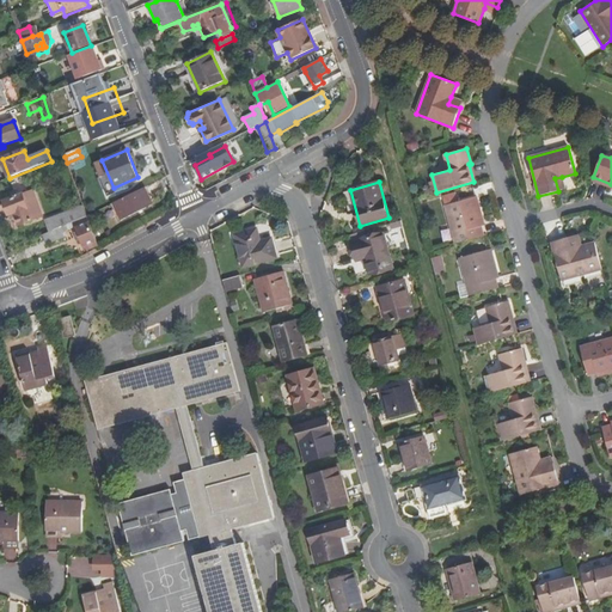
[(145,189),(112,204),(121,221),(153,206),(145,189)]
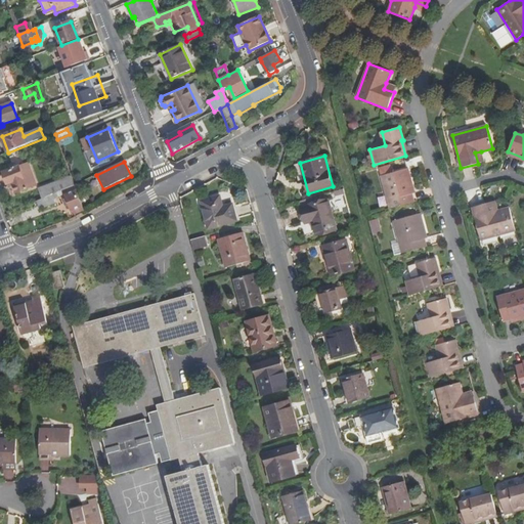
[(28,164),(4,173),(8,184),(13,182),(17,193),(36,185),(28,164)]
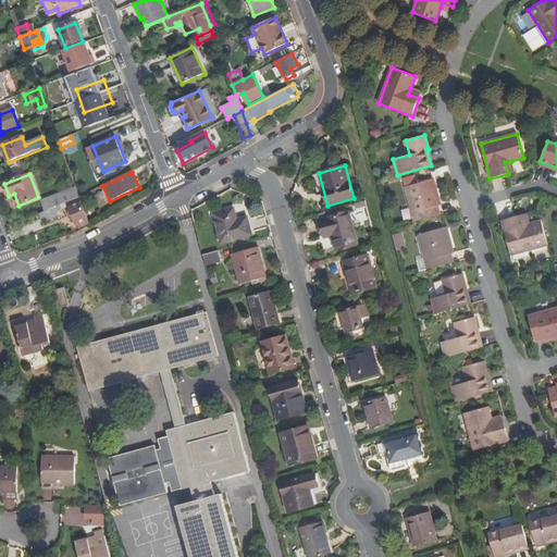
[(415,222),(441,214),(437,207),(436,199),(440,198),(434,180),(405,187),(415,222)]
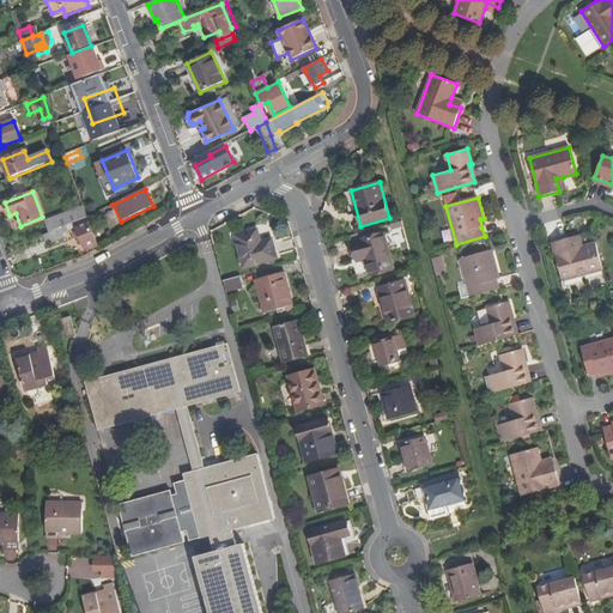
[(50,219),(55,231),(87,218),(84,207),(50,219)]
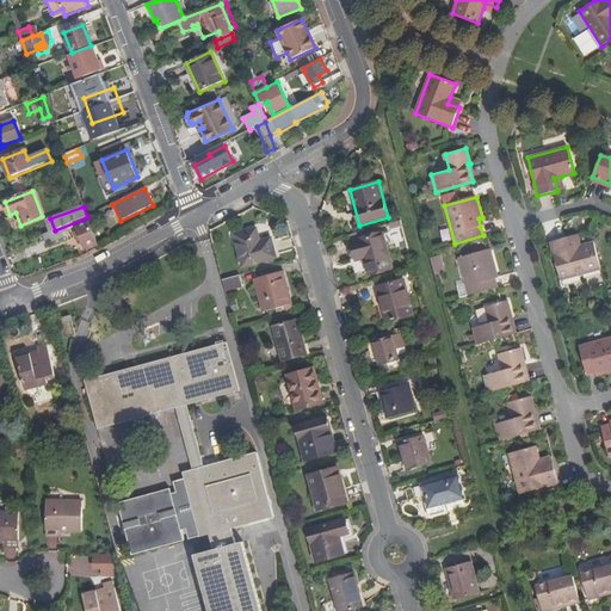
[(98,246),(87,217),(55,230),(44,235),(48,245),(66,236),(63,232),(76,226),(79,232),(75,233),(79,245),(84,244),(86,251),(98,246)]
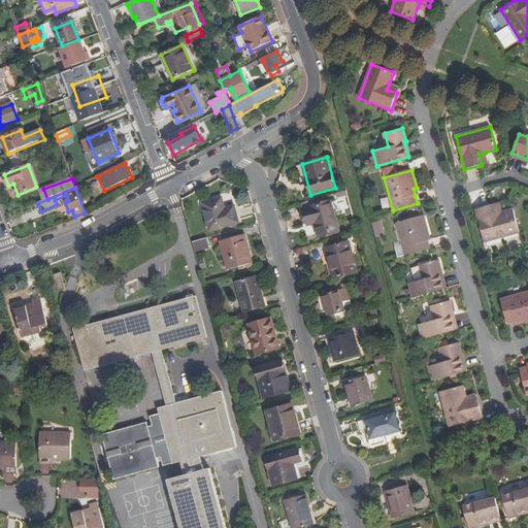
[(202,203),(210,231),(239,223),(234,206),(225,208),(222,198),(202,203)]
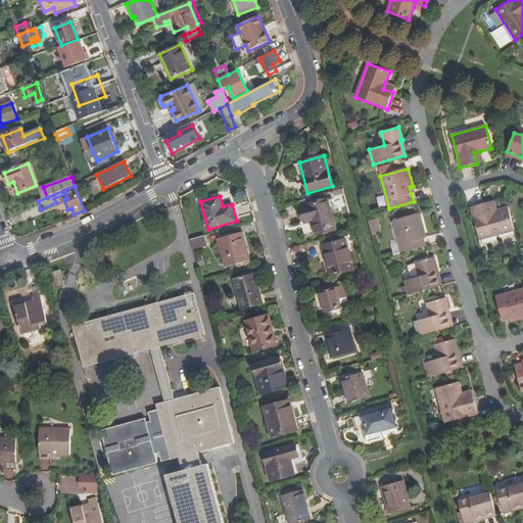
[(327,200),(300,207),(304,224),(312,222),(316,235),(335,230),(327,200)]
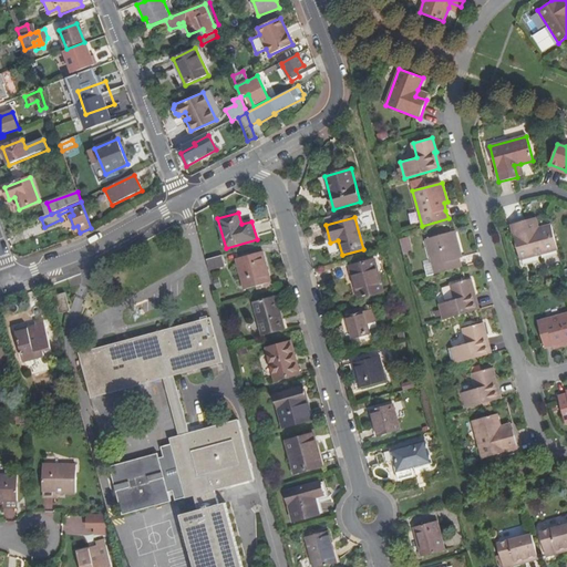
[(521,259),(557,249),(550,225),(538,228),(532,230),(528,219),(511,224),(521,259)]
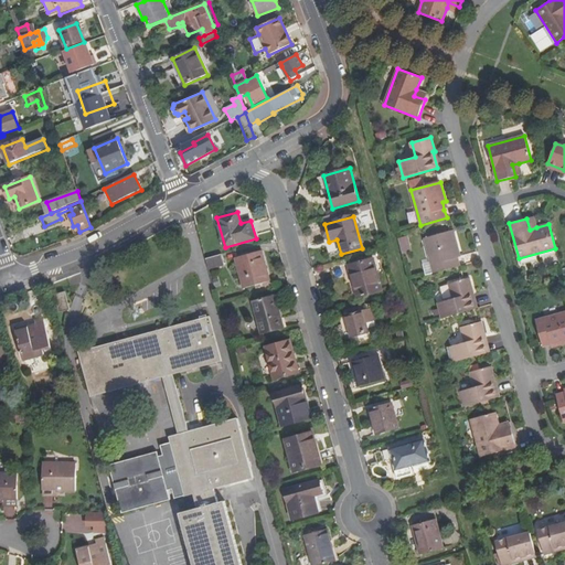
[(434,274),(460,266),(457,257),(456,251),(459,249),(454,231),(424,238),(434,274)]
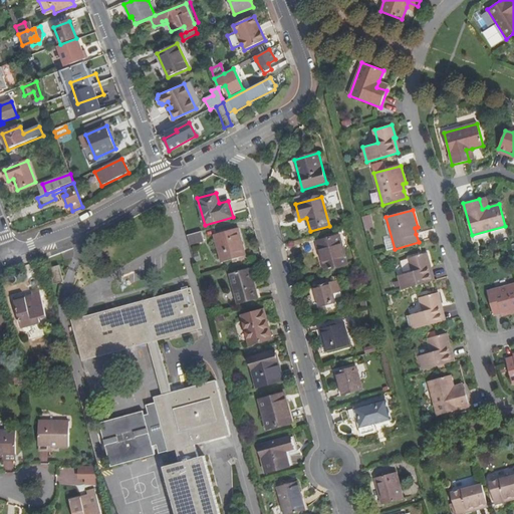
[(370,215),(363,217),(365,227),(373,225),(370,215)]
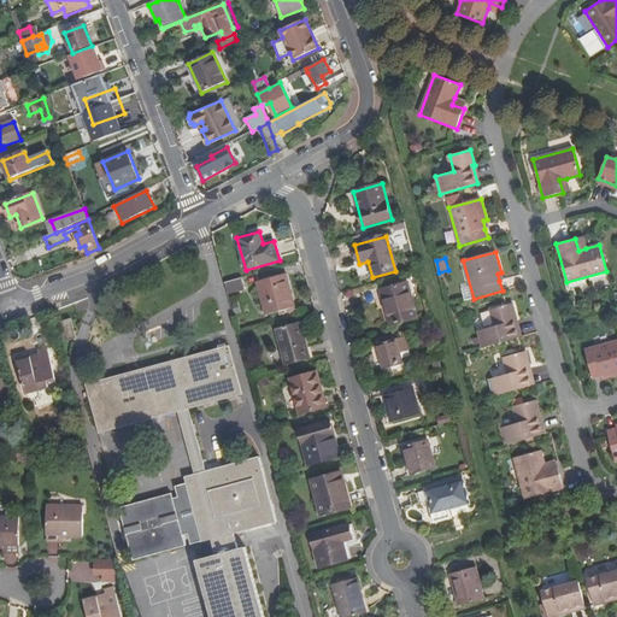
[(286,275),(257,283),(266,316),(295,309),(286,275)]
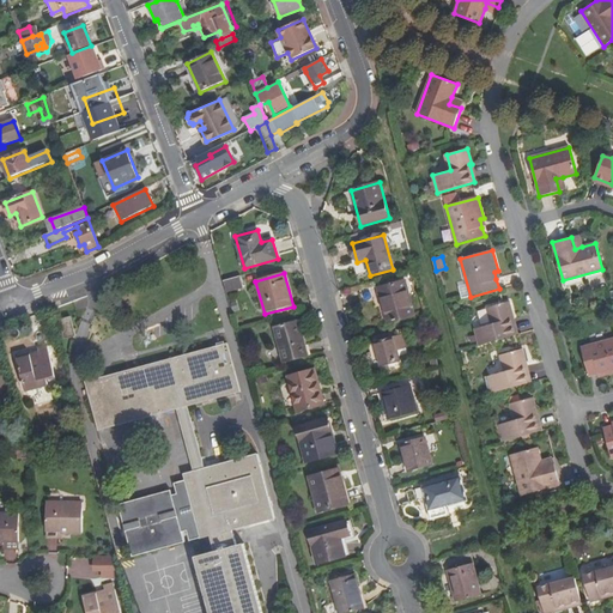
[(240,277),(223,281),(226,293),(243,289),(240,277)]
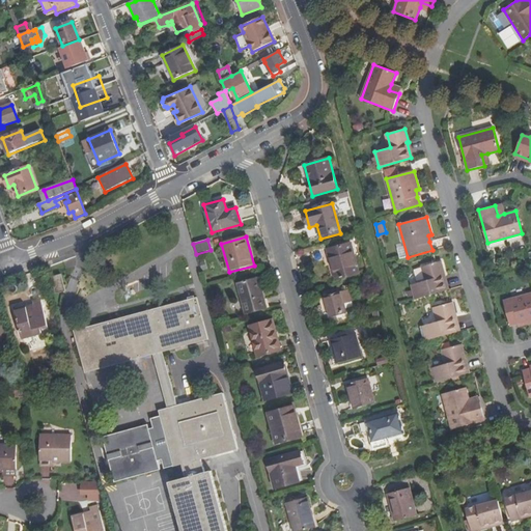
[(350,244),(328,250),(336,280),(358,274),(350,244)]
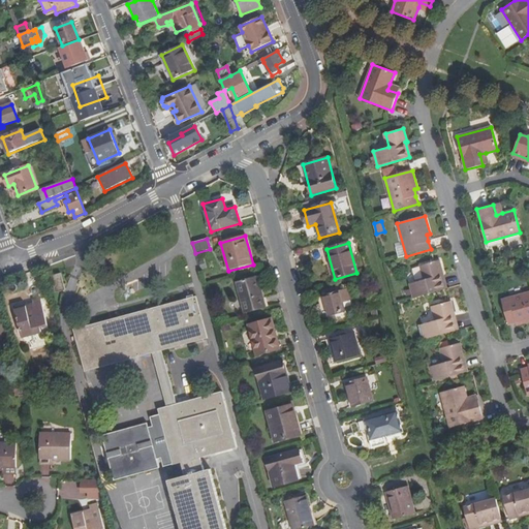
[(410,282),(414,299),(446,289),(441,274),(443,273),(440,259),(421,265),(425,278),(410,282)]
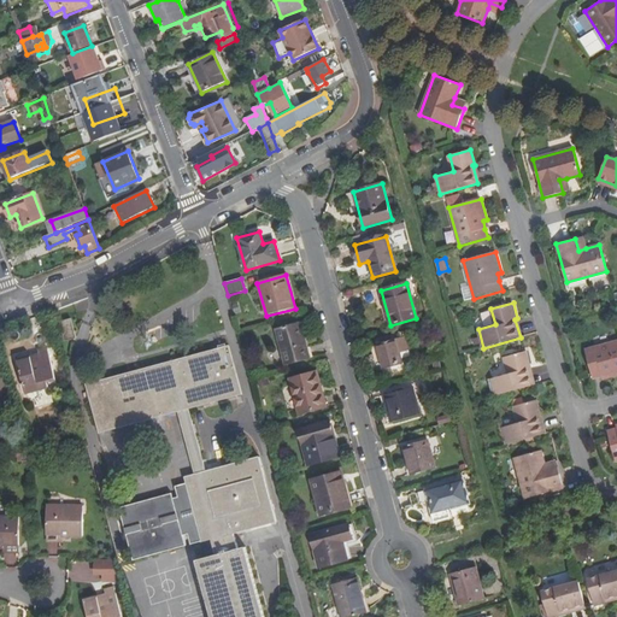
[(71,319),(60,323),(66,342),(77,339),(71,319)]
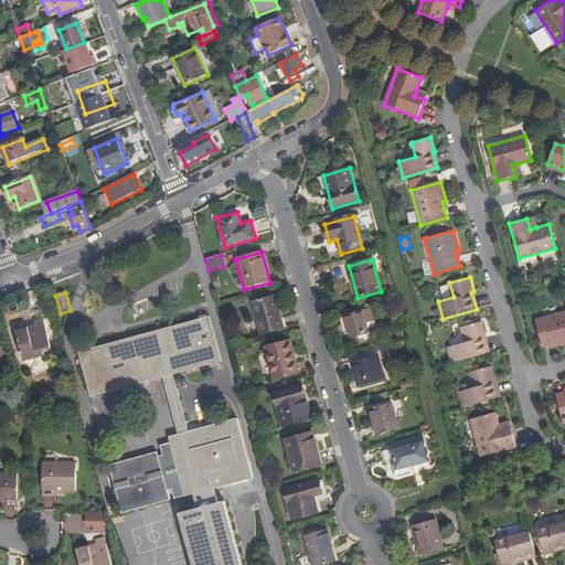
[(253,302),(262,334),(283,329),(274,297),(253,302)]
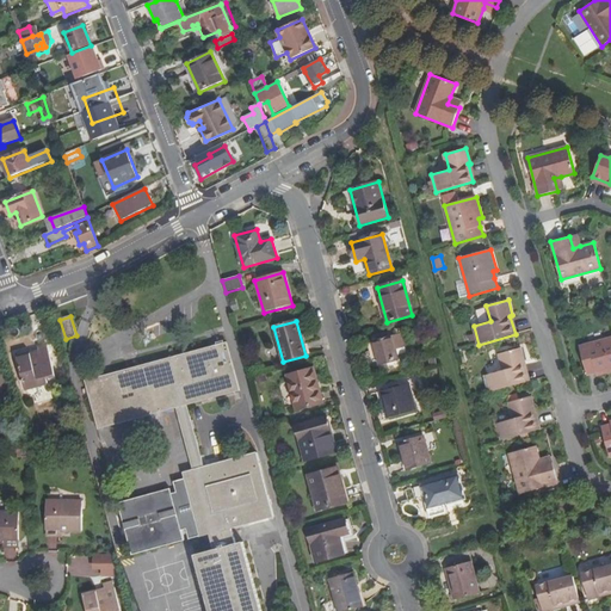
[(392,337),(374,341),(380,366),(399,362),(392,337)]
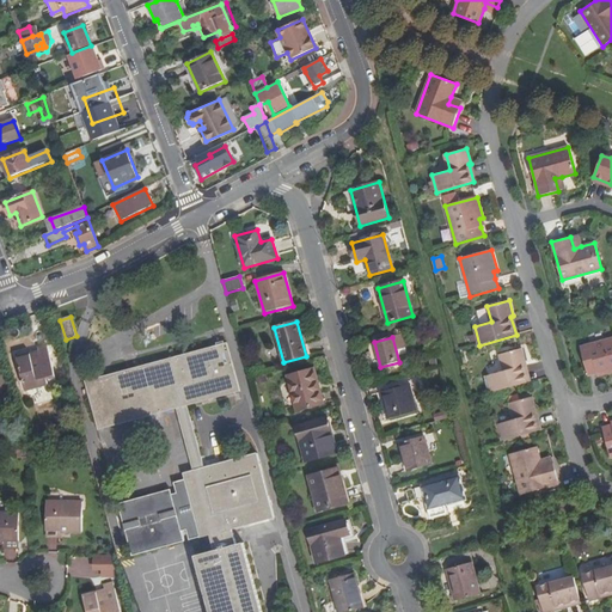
[(611,372),(611,337),(580,347),(588,375),(597,373),(605,371),(606,374),(611,372)]
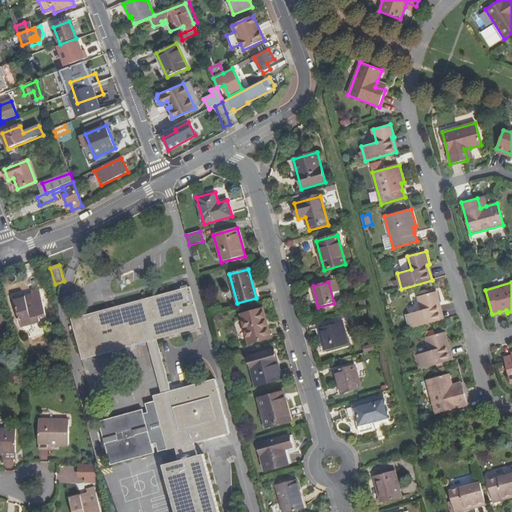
[(71,319),(83,360),(147,343),(161,394),(153,396),(168,450),(176,448),(179,461),(163,466),(176,511),(219,511),(204,454),(198,456),(195,443),(230,434),(215,379),(171,391),(157,340),(201,328),(190,287),(89,315),(71,319)]
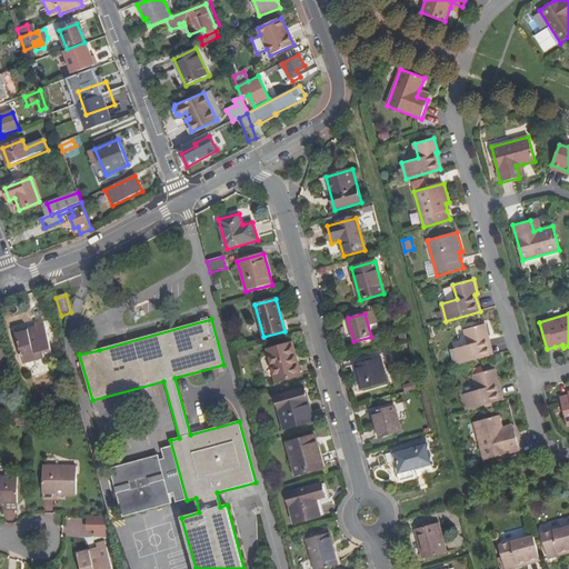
[(29,331),(17,335),(25,363),(46,358),(45,356),(52,353),(43,321),(36,323),(38,332),(30,335),(29,331)]
